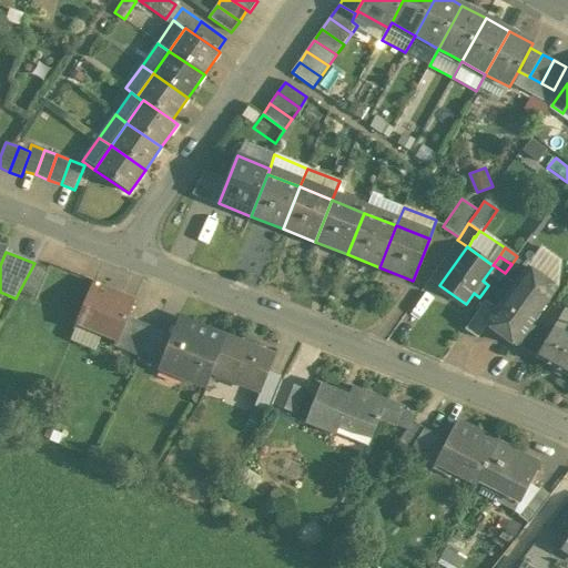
[(49,269),(34,263),(19,292),(37,300),(49,269)]
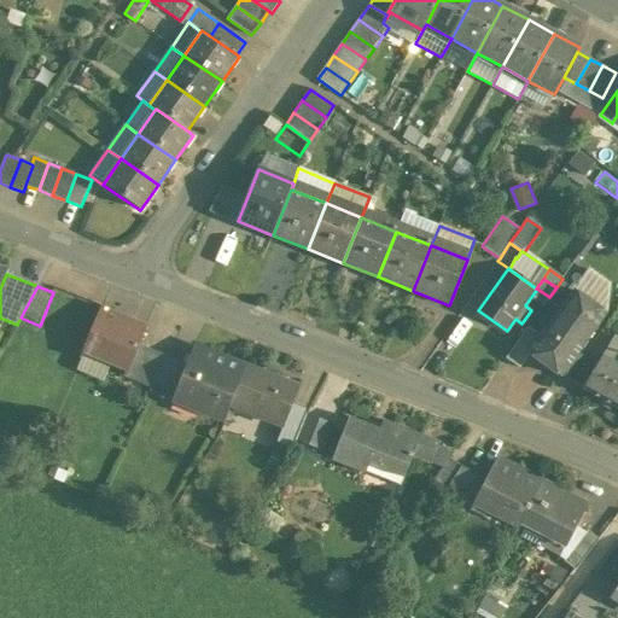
[(542,338),(530,355),(560,377),(606,314),(575,291),(542,338)]
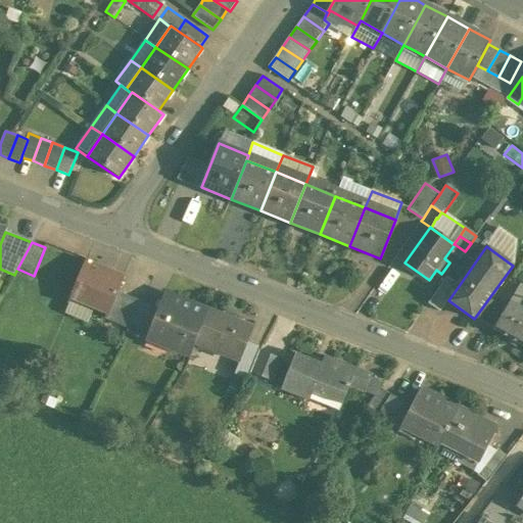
[(123,277),(87,263),(88,260),(87,259),(72,295),(95,305),(108,311),(105,319),(106,319),(117,292),(125,276),(123,275),(123,277)]
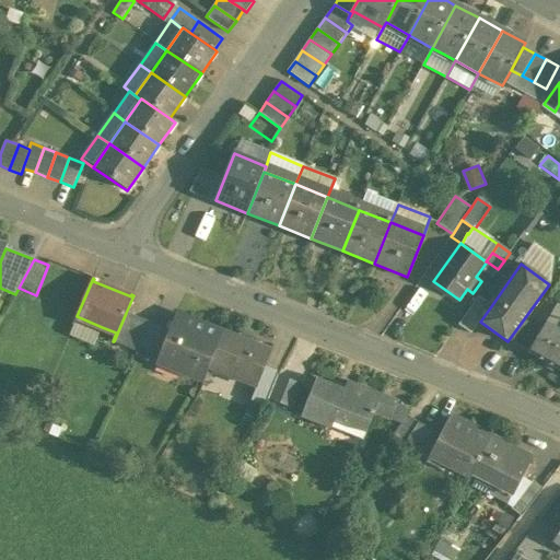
[(407,314),(422,319),(431,299),(415,293),(407,314)]
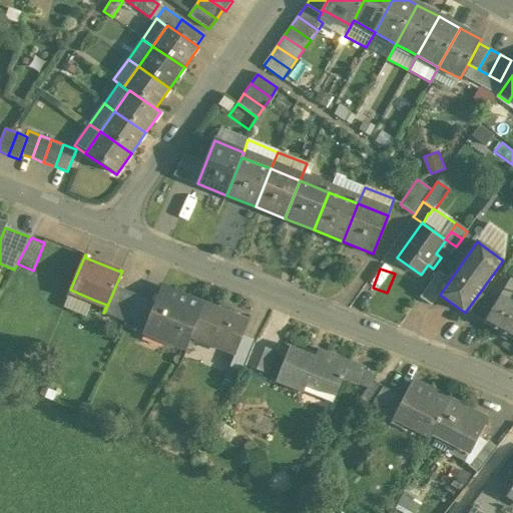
[(438,273),(420,298),(432,306),(440,295),(450,281),(438,273)]
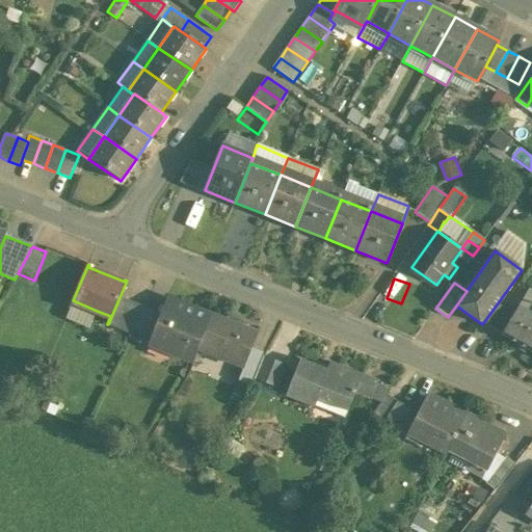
[(144,308),(120,297),(108,324),(131,334),(144,308)]
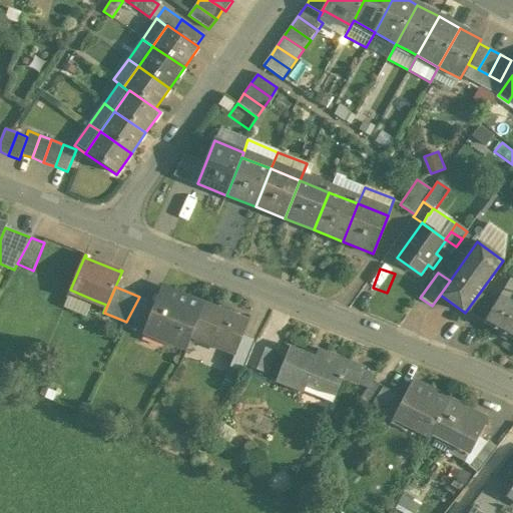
[(204,305),(161,288),(153,308),(144,332),(186,349),(191,337),(204,305)]
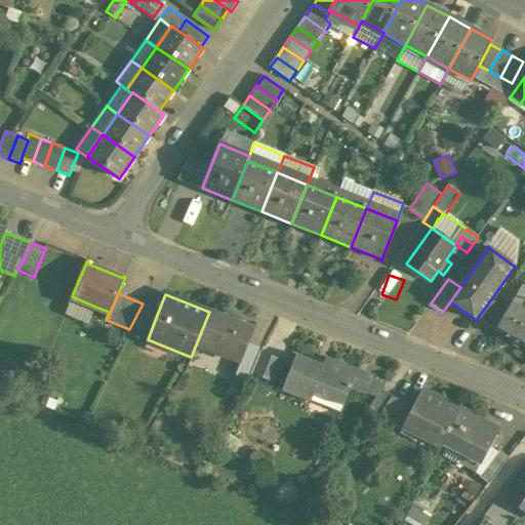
[(95,307),(72,296),(66,313),(88,323),(95,307)]
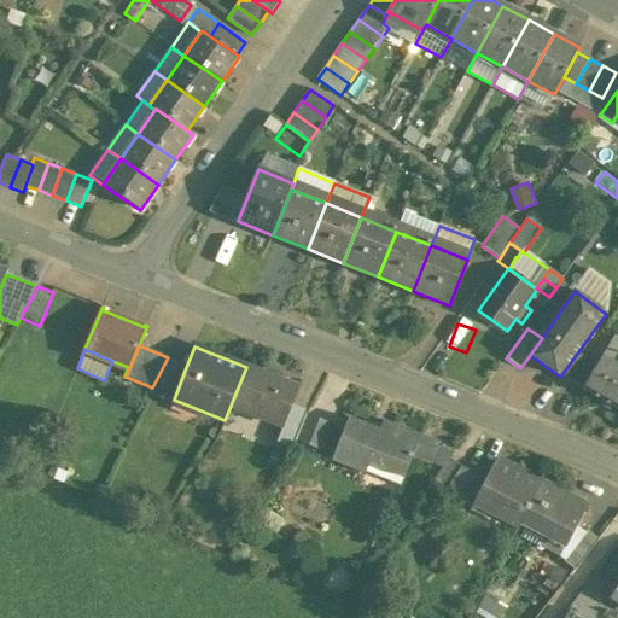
[(617,365),(617,363),(602,356),(583,390),(617,409),(617,365)]
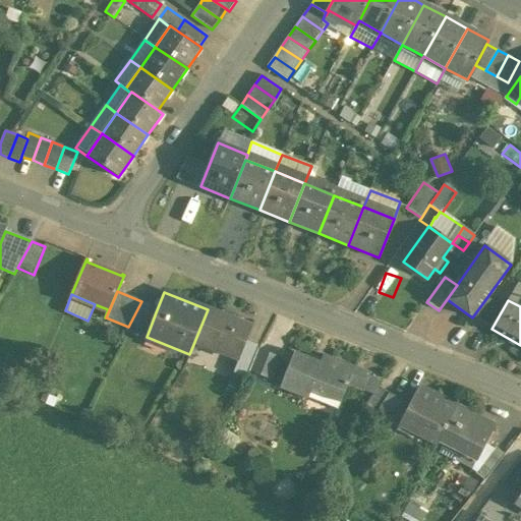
[(153,306),(141,301),(128,327),(127,330),(147,337),(156,312),(151,310),(153,306)]
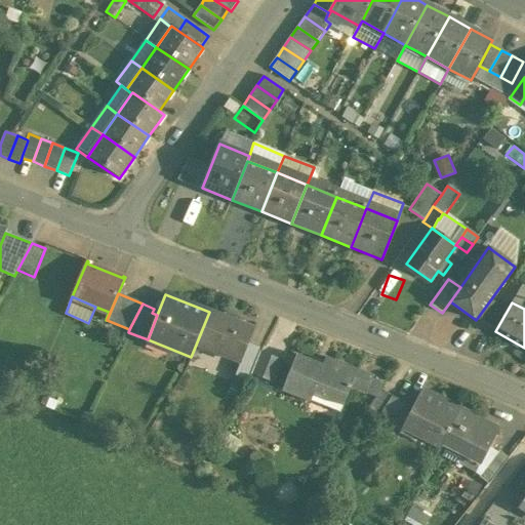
[(254,329),(209,312),(196,345),(241,362),(241,363),(249,342),(254,329)]
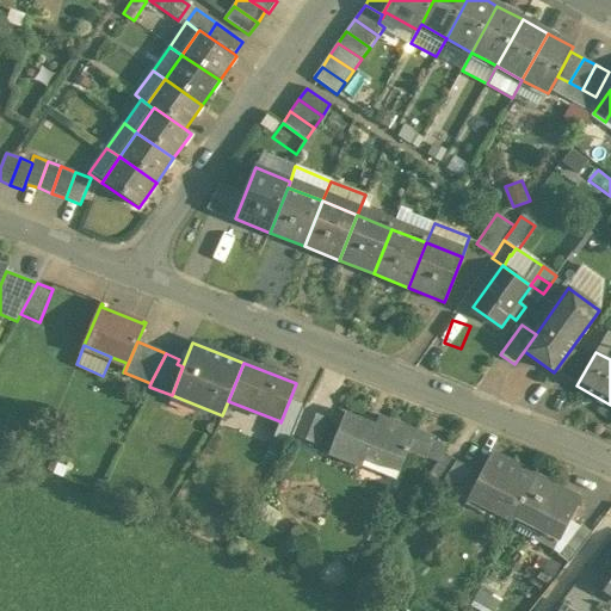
[(304,405),(290,399),(281,423),(281,421),(275,438),(288,443),(292,436),(302,409),(304,405)]
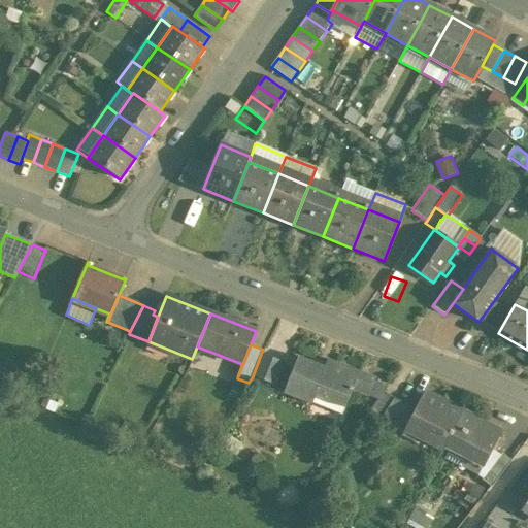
[(285,363),(261,354),(253,376),(274,385),(276,386),(285,363)]
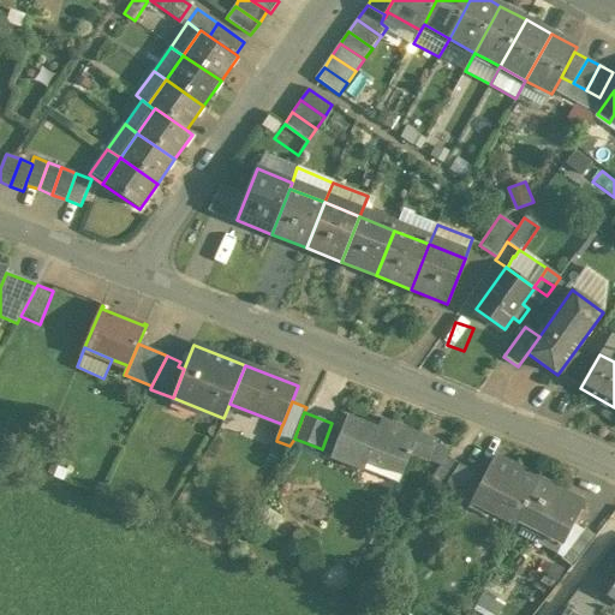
[(368,461),(378,429),(347,416),(344,428),(332,423),(322,449),(320,448),(318,453),(364,471),(368,461)]
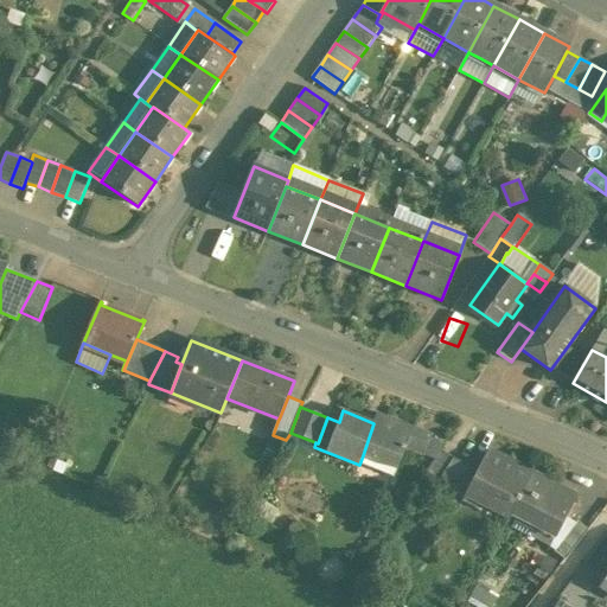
[(374,423),(363,455),(374,460),(372,464),(395,472),(396,468),(397,470),(406,449),(423,457),(425,455),(435,460),(442,451),(445,443),(430,439),(433,435),(377,414),(374,423)]
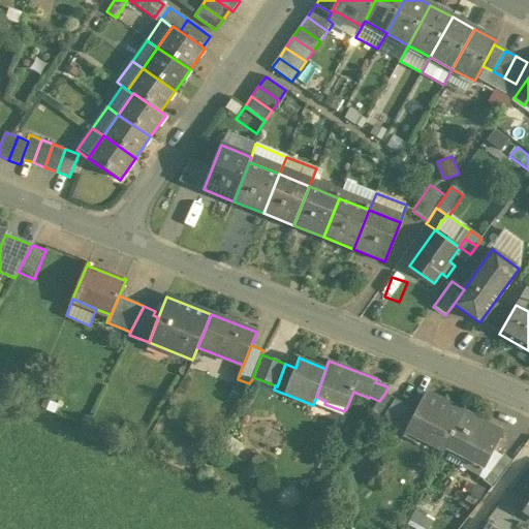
[(385,393),(379,401),(370,414),(381,422),(382,421),(395,400),(396,400),(385,393)]
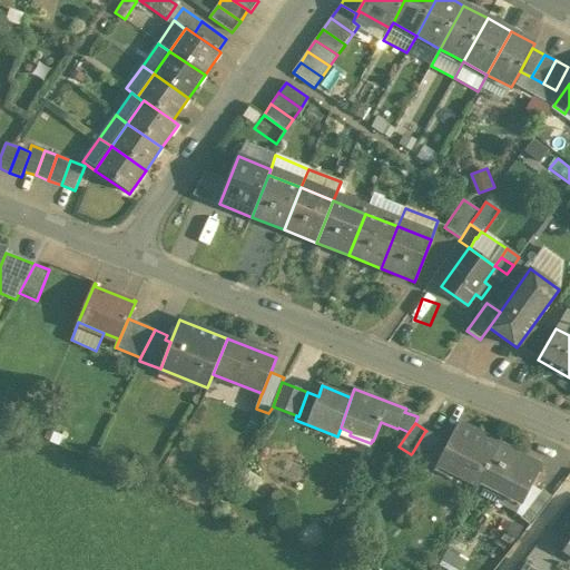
[(500,446),(458,424),(449,443),(442,460),(457,468),(454,472),(480,485),(482,482),(500,446)]
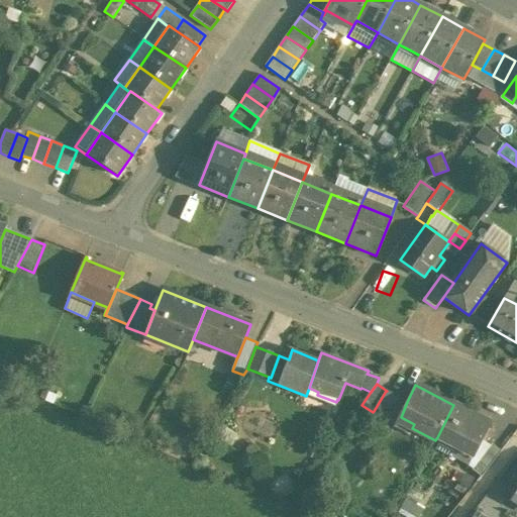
[(407,402),(386,391),(374,411),(398,423),(401,417),(407,402)]
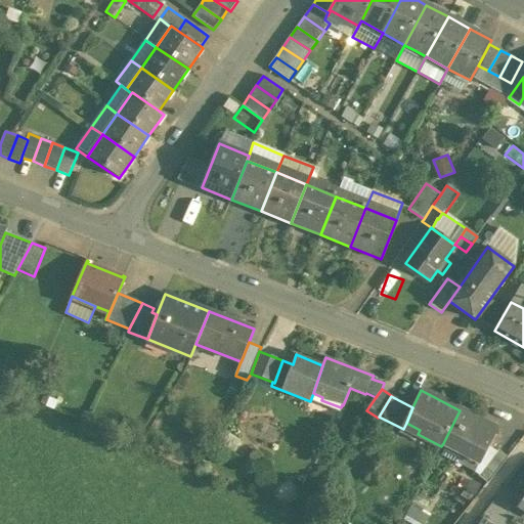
[(497,429),(460,410),(443,443),(447,445),(464,453),(480,463),(497,429)]
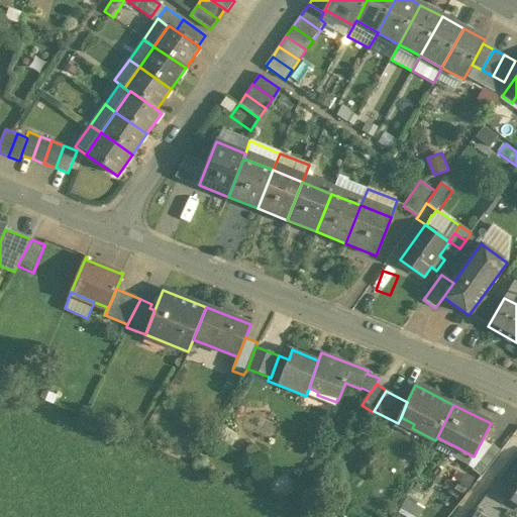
[(451,459),(457,447),(441,439),(435,450),(451,459)]
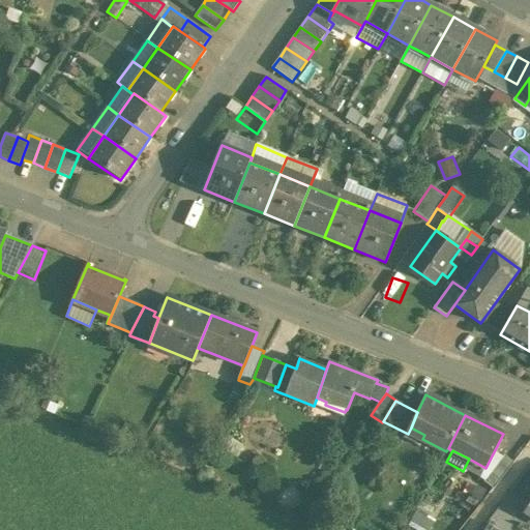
[(483,482),(493,490),(512,464),(503,457),(483,482)]
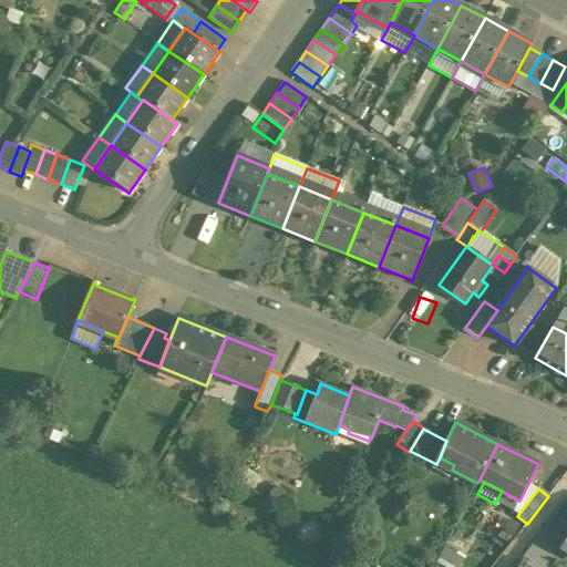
[(447,544),(439,559),(452,566),(459,566),(466,555),(447,544)]
